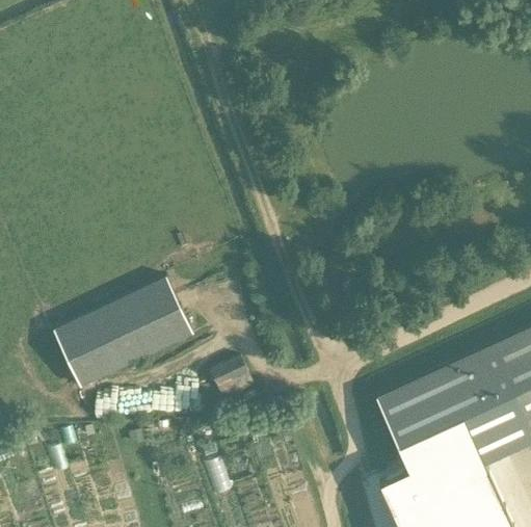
[(78,388),(123,367),(191,335),(165,278),(52,332),(78,388)]
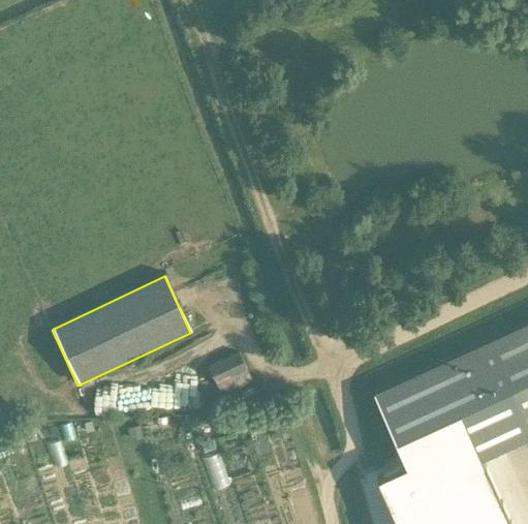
[(527,440),(527,326),(372,397),(415,493),(527,440)]
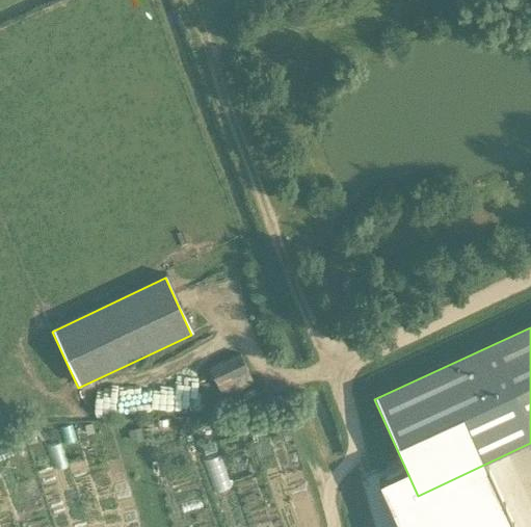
[(253,387),(243,367),(239,358),(208,372),(222,401),(253,387)]
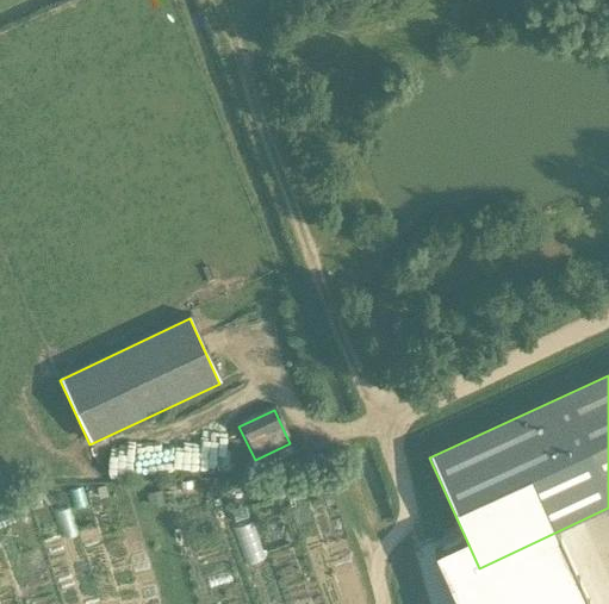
[(104,491),(97,492),(99,503),(106,500),(104,491)]
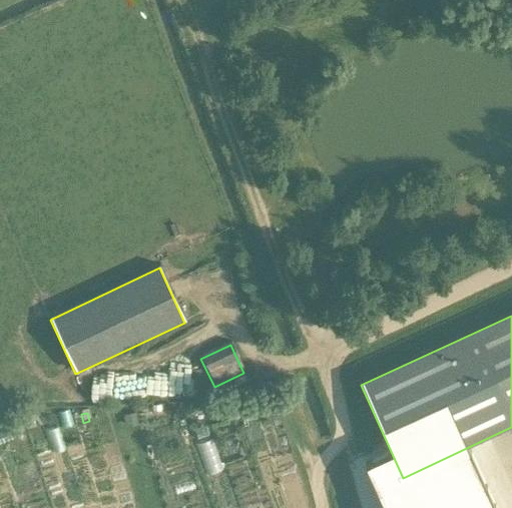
[(243,427),(256,423),(253,416),(241,419),(243,427)]
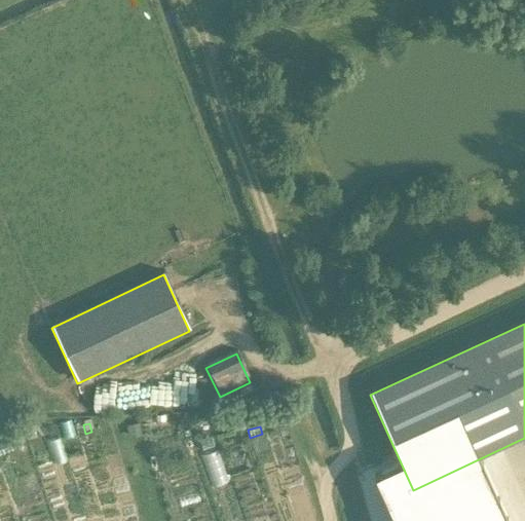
[(138,429),(125,431),(127,440),(140,437),(138,429)]
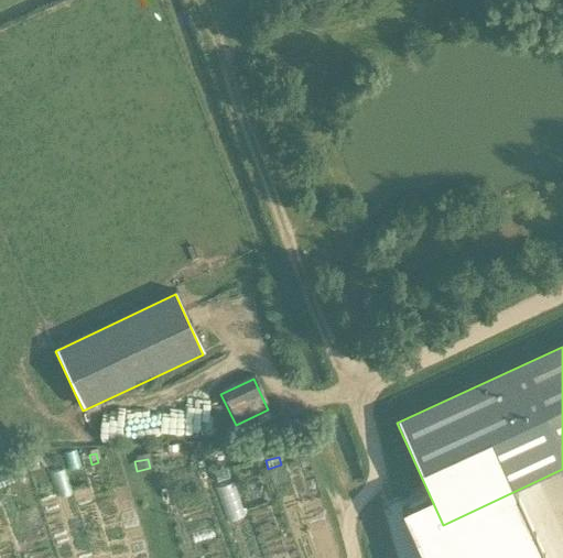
[(34,463),(26,466),(30,474),(38,472),(34,463)]
